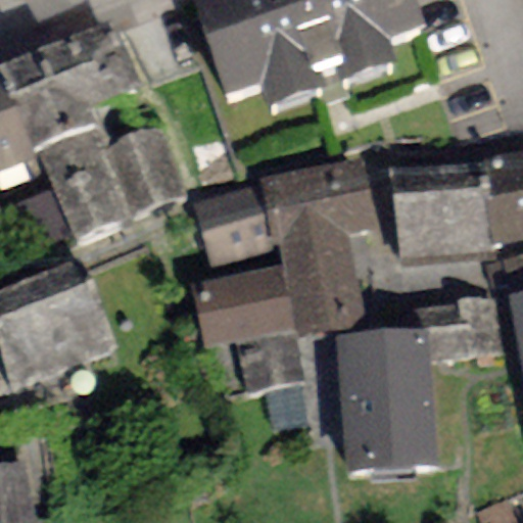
[(25,0),(37,24),(85,0),(25,0)]
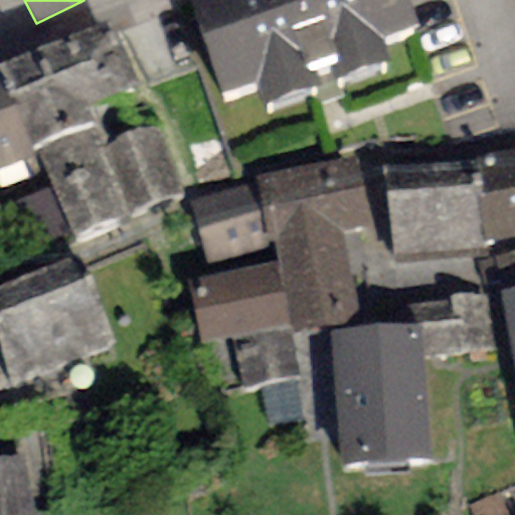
[(405,0),(188,0),(183,2),(219,108),(255,96),(264,122),(321,103),(316,90),(332,84),(336,98),(390,79),(381,50),(419,37),(405,0)]
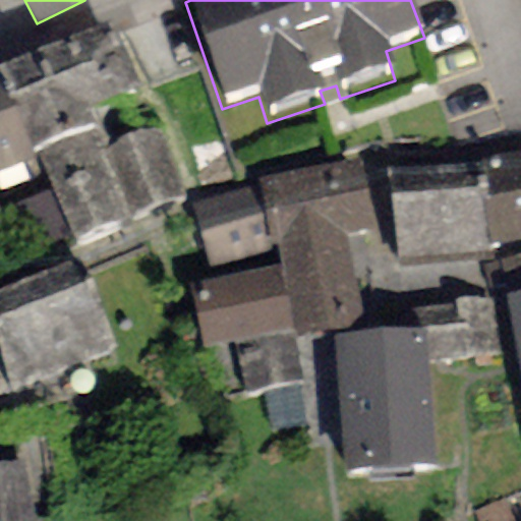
[(109,23),(0,63),(0,80),(13,111),(34,157),(75,238),(126,218),(125,213),(103,149),(88,108),(138,89),(109,23)]
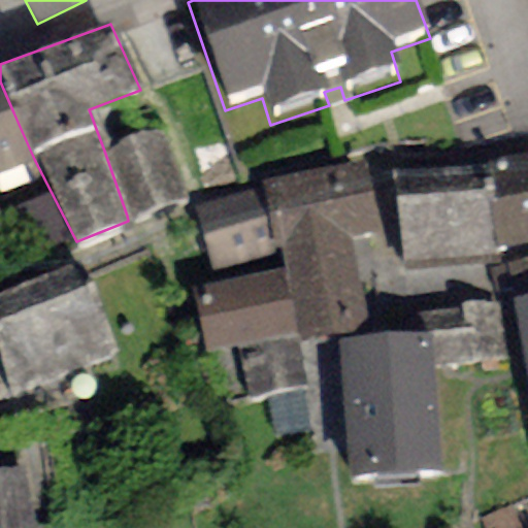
[(0,81),(0,119),(13,112),(0,81)]
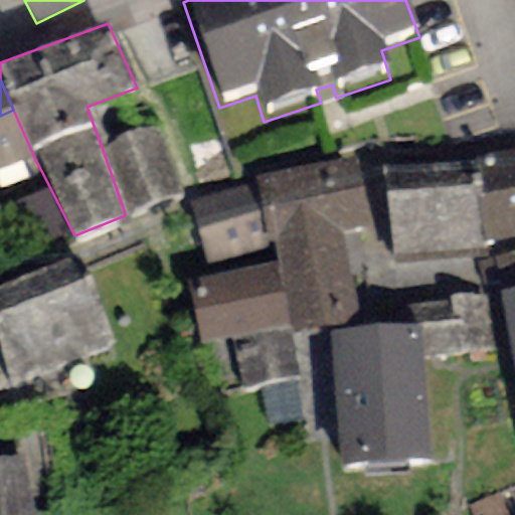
[(0,169),(33,155),(13,110),(0,116),(0,169)]
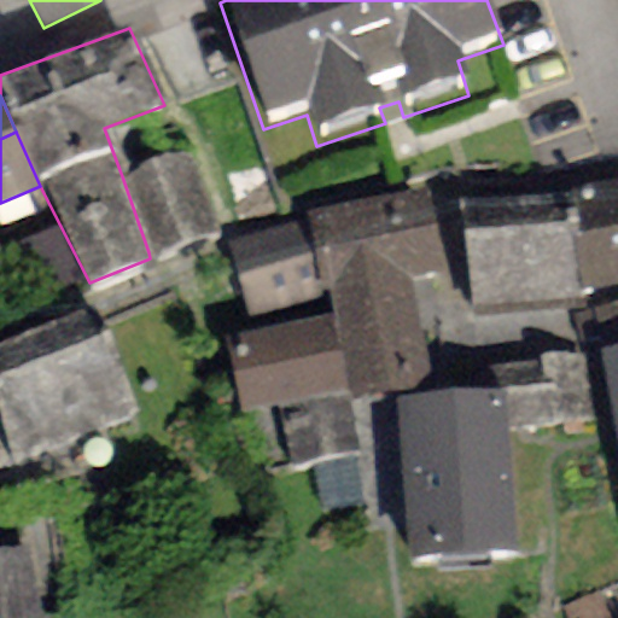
[(191,152),(122,176),(149,252),(217,229),(191,152)]
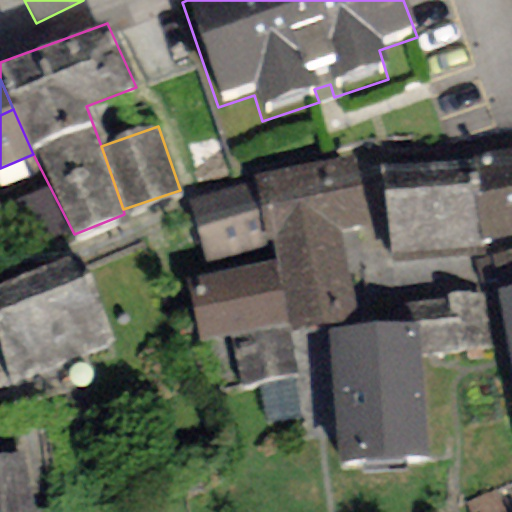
[(254,184),(189,201),(204,263),(270,242),(274,261),(290,333),(359,319),(340,230),(375,220),(362,155),(252,176),(254,184)]
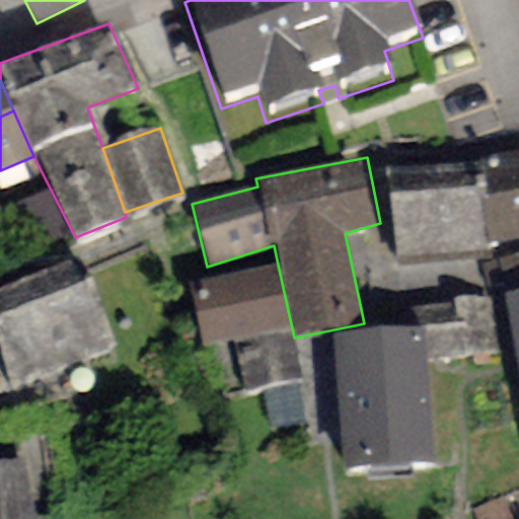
[(482,173),(386,181),(394,264),(494,258),(494,252),(518,247),(518,161),(482,168),(482,173)]
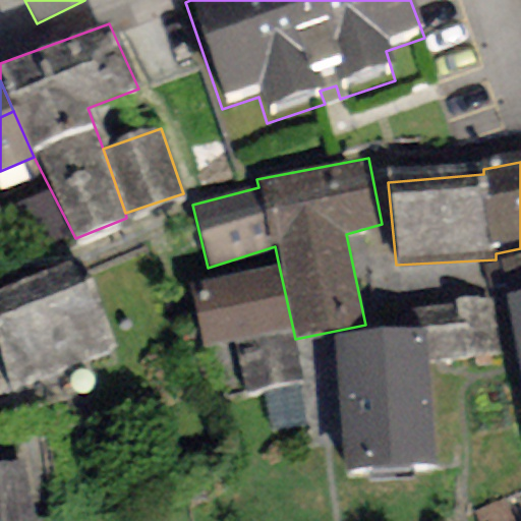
[(279,266),(189,284),(204,348),(233,340),(245,393),(302,381),(295,339),(279,266)]
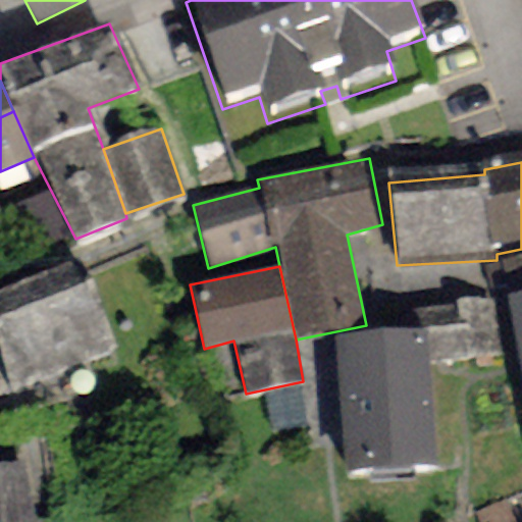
[(118,351),(92,282),(0,318),(0,357),(13,393),(118,351)]
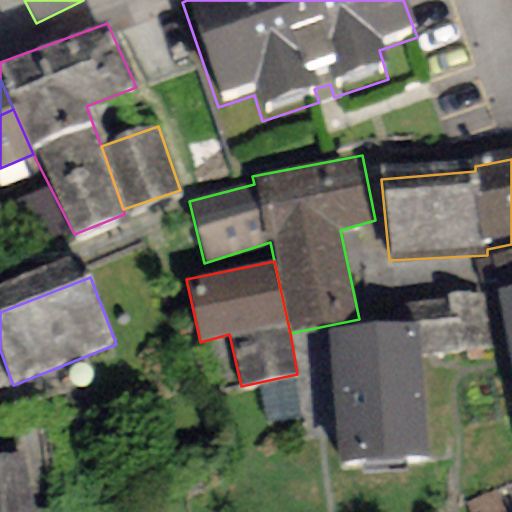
[(511,285),(500,288),(511,353),(511,285)]
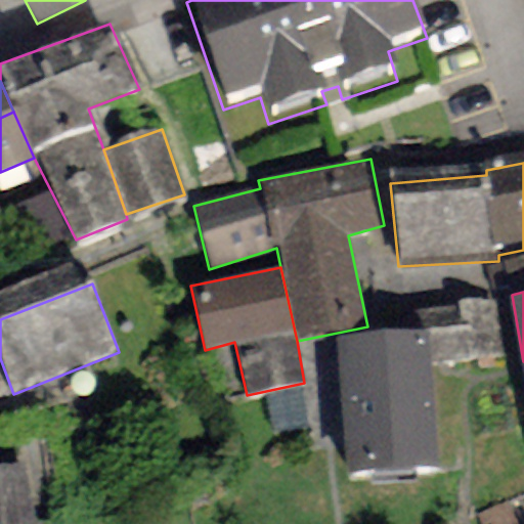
[(425,328),(336,338),(347,473),(440,466),(425,328)]
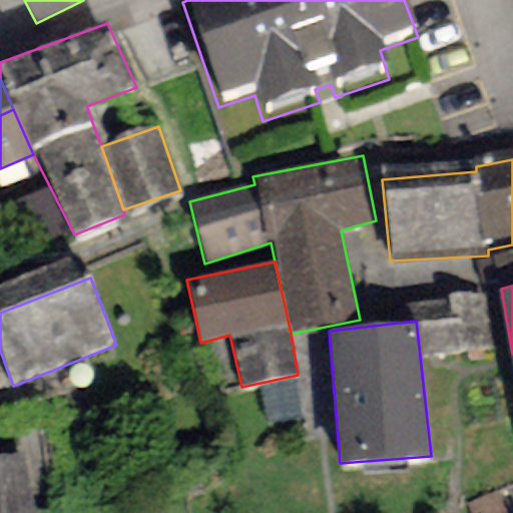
[(53,512),(41,459),(0,467),(0,512),(53,512)]
